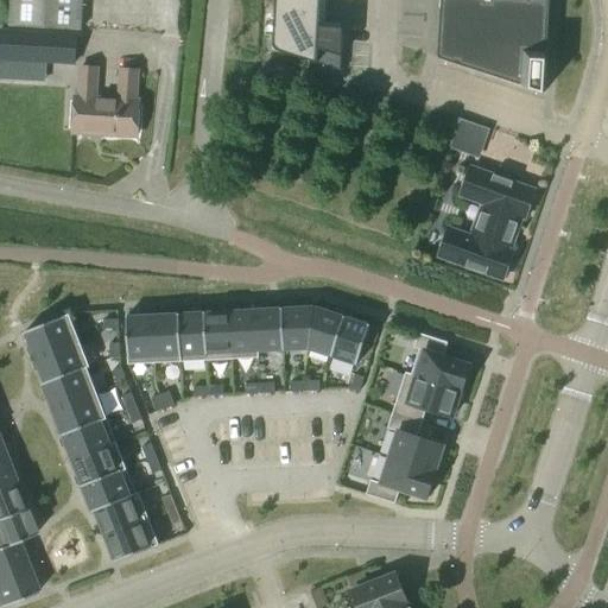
[(11,0),(10,26),(80,30),(81,0),(11,0)]
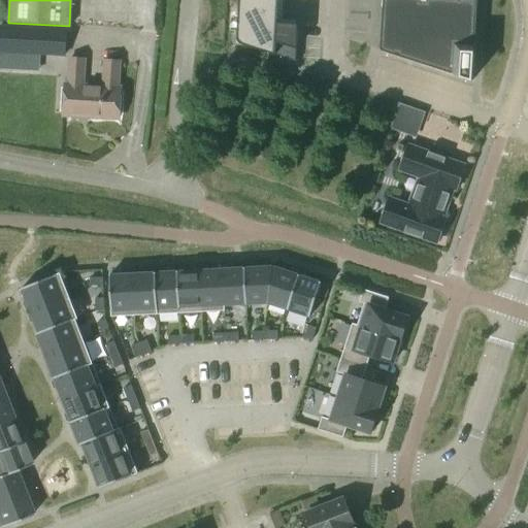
[(283,0),(243,0),(241,43),(299,62),(301,30),(301,26),(282,25),(283,0)]
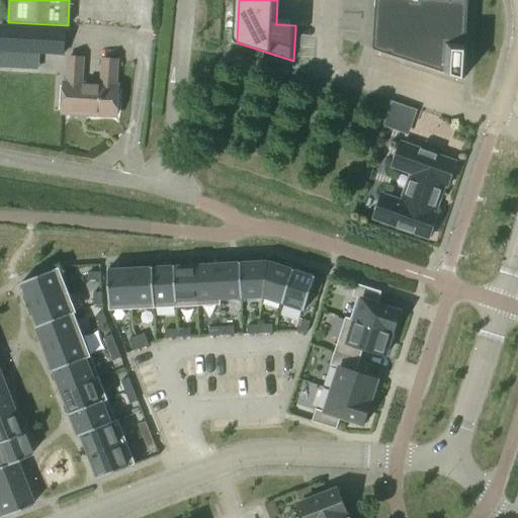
[(375,0),(372,50),(463,79),(467,0),(375,0)]
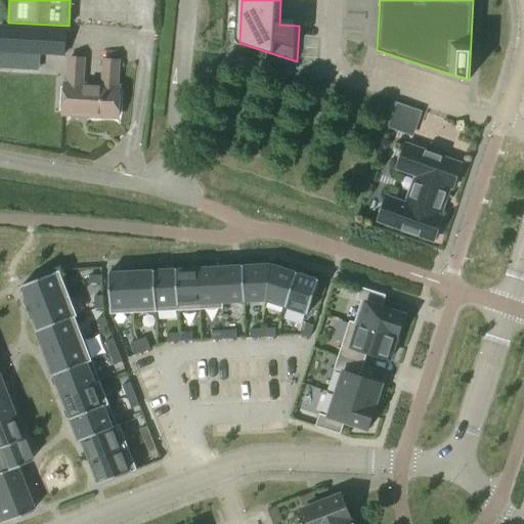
[(64,30),(0,26),(0,68),(13,69),(14,53),(38,54),(63,55),(64,30)]
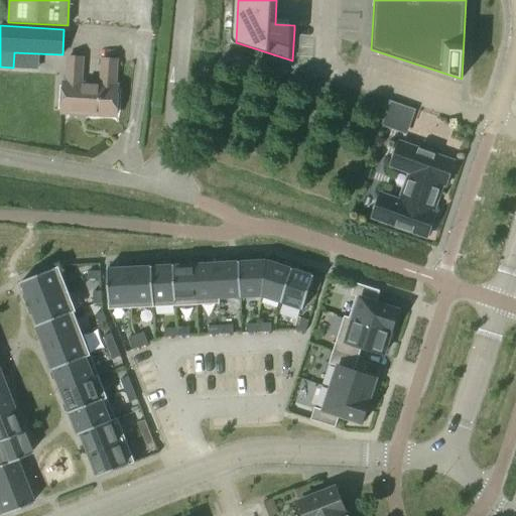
[(115,116),(117,86),(115,86),(116,61),(102,60),(101,85),(81,84),(83,59),(69,58),(67,84),(65,84),(62,113),(115,116)]
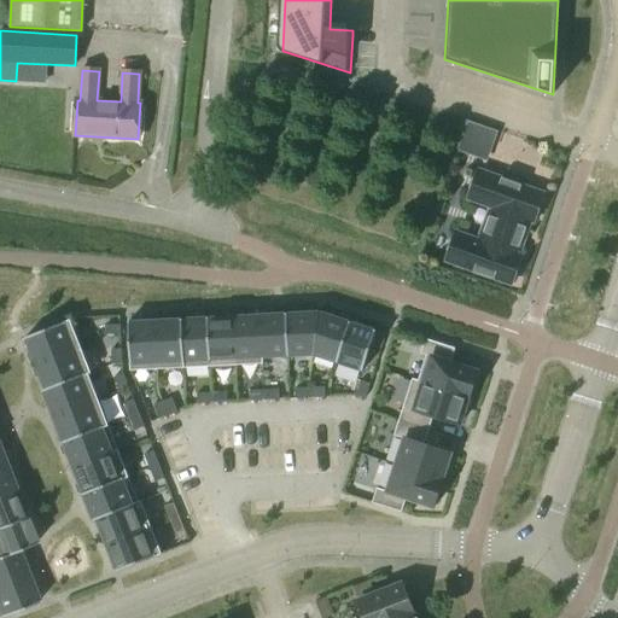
[(489,128),(464,120),(459,134),(484,143),(489,128)]
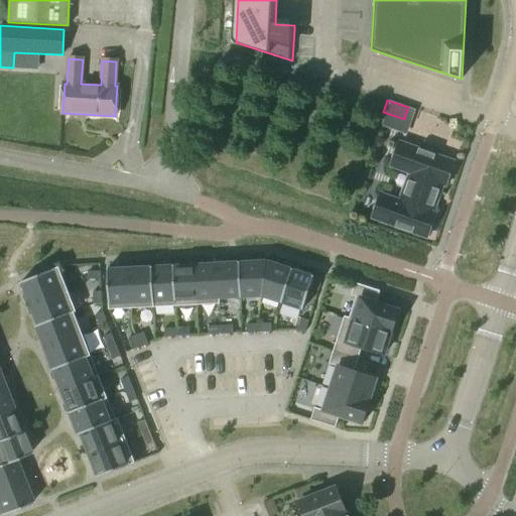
[(426,237),(435,213),(433,212),(442,184),(444,185),(454,161),(400,142),(397,150),(394,149),(391,157),(394,158),(391,166),(415,174),(405,203),(382,194),(379,202),(376,201),(373,209),(376,210),(373,218),(426,237)]
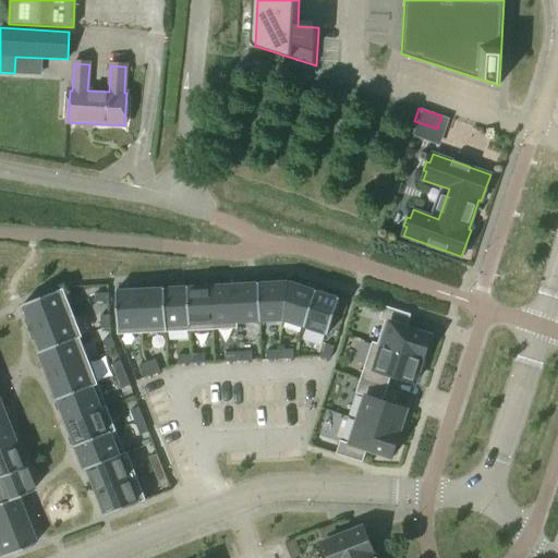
[(259,322),(282,320),(288,281),(258,283),(259,322)]
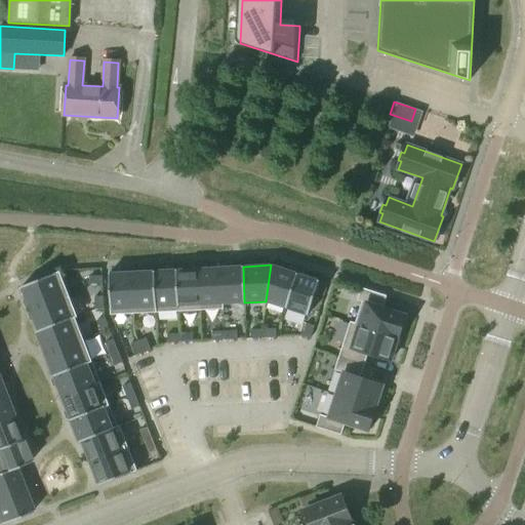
[(266,301),(286,308),(297,273),(271,265),(266,301)]
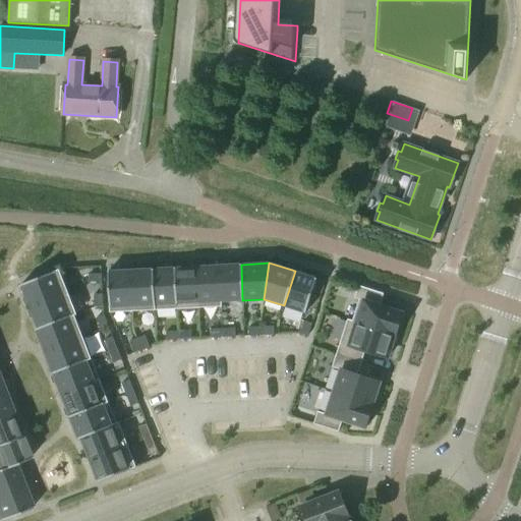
[(222,301),(242,300),(241,265),(219,266),(221,301),(222,301)]
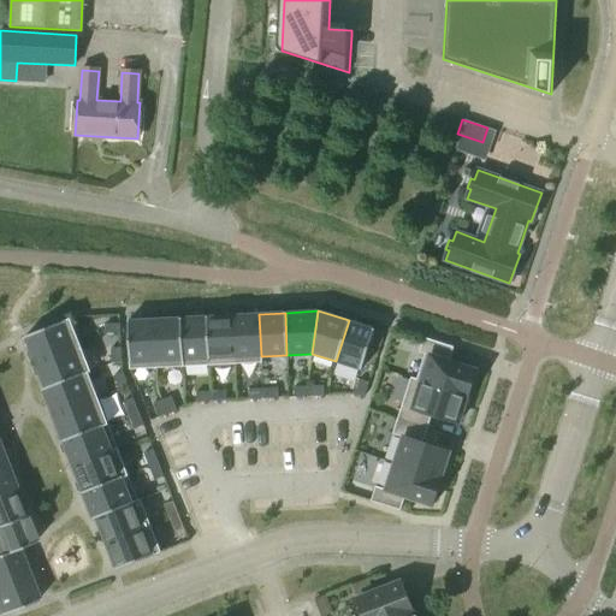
[(262,362),(262,356),(261,356),(259,314),(232,315),(235,363),(262,362)]
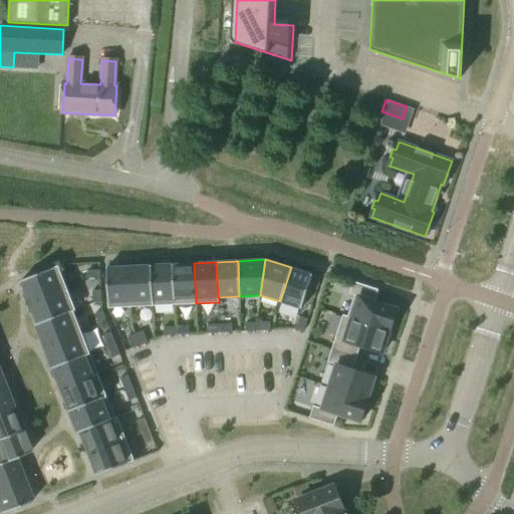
[(175,304),(196,303),(194,263),(173,264),(175,304)]
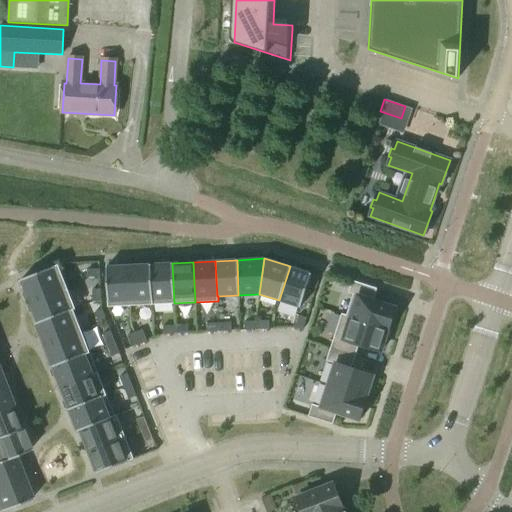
[(152,305),(174,303),(172,263),(150,264),(152,305)]
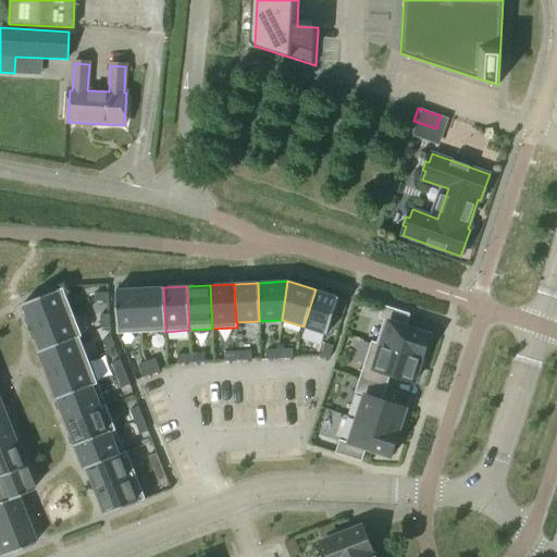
[(141,333),(165,332),(163,287),(139,288),(141,333)]
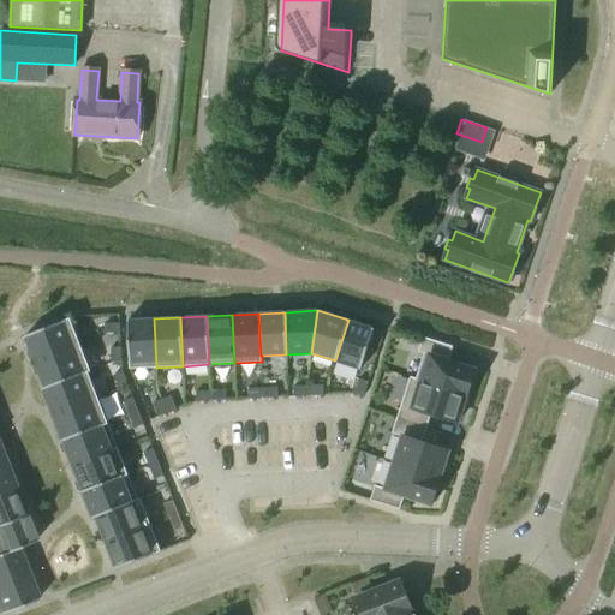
[(24,336),(35,363),(79,345),(70,318),(24,336)]
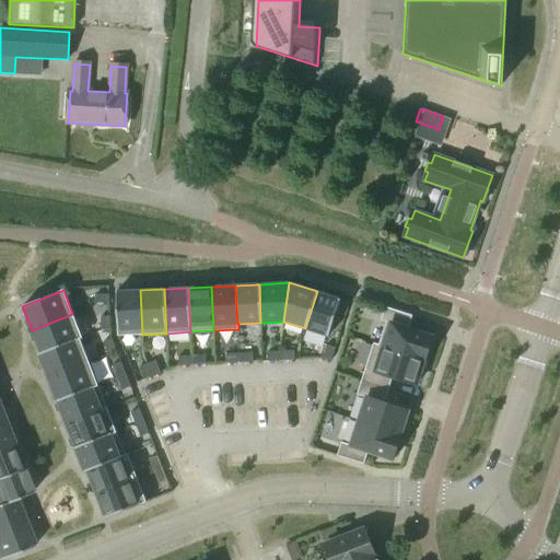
[(118,336),(142,335),(140,290),(116,291),(116,294),(117,307),(117,321),(118,336)]
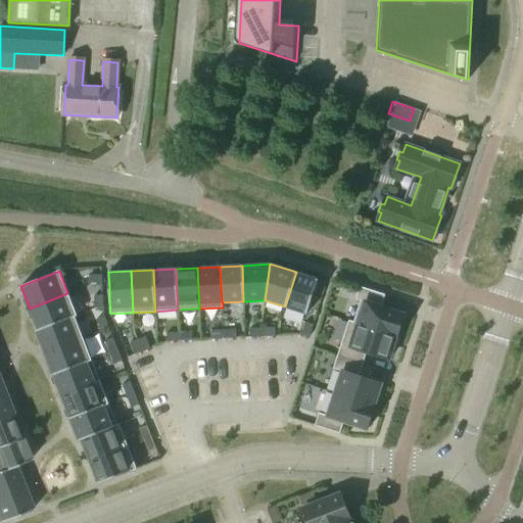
[(296,272),(285,306),(306,314),(318,279),(296,272)]
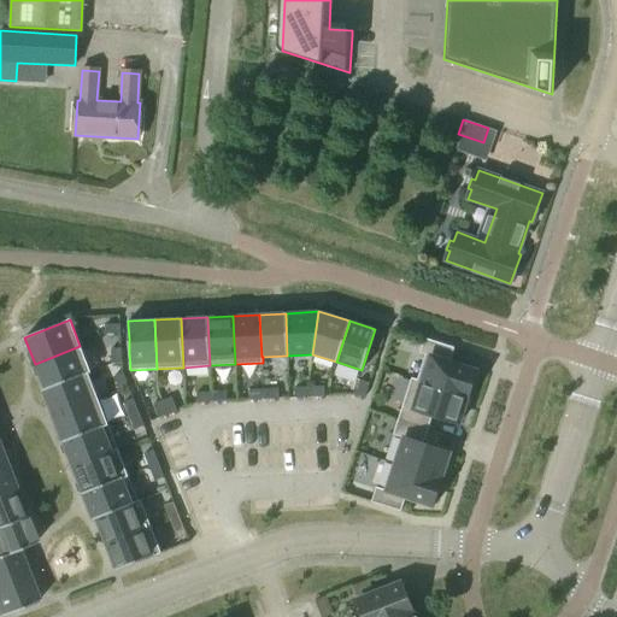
[(110,325),(110,338),(119,336),(119,324),(110,325)]
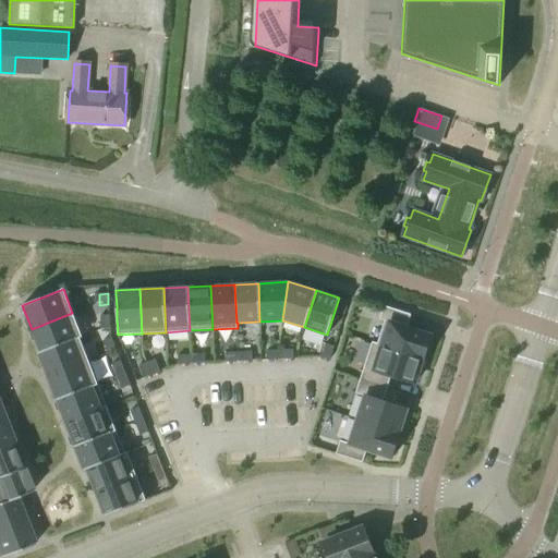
[(108,304),(99,305),(100,316),(109,315),(108,304)]
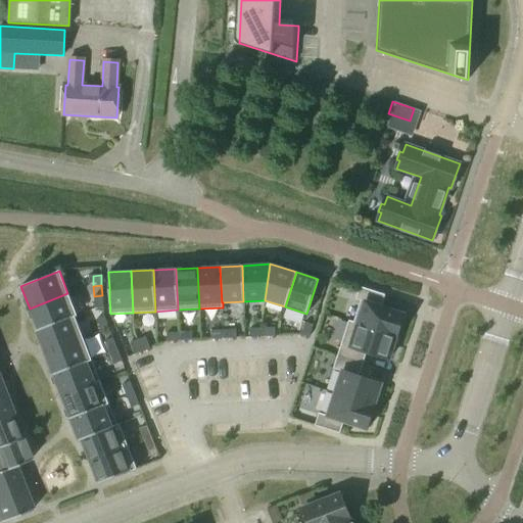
[(361,300),(353,322),(353,323),(395,336),(395,337),(396,338),(405,314),(381,306),(384,294),(360,286),(355,299),(361,300)]
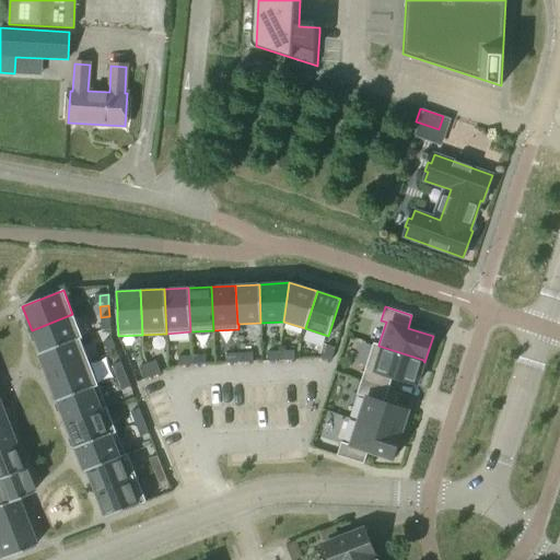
[(32,330),(41,352),(41,354),(80,339),(82,338),(72,314),(32,330)]
